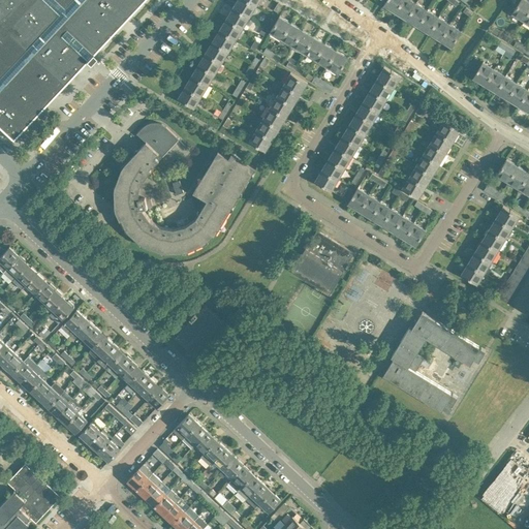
[(0,0),(0,73),(53,18),(53,11),(39,0),(0,0)]
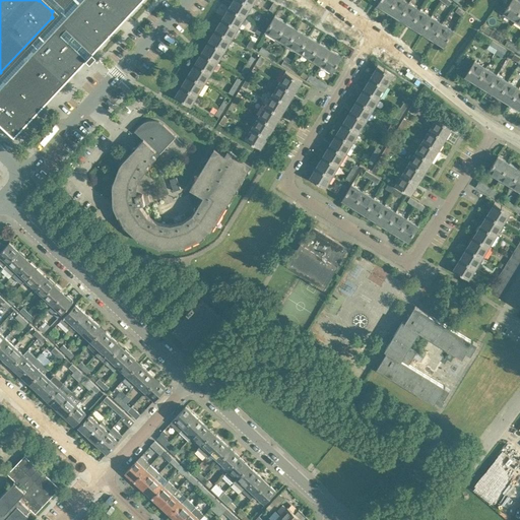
[(142,0),(87,0),(73,15),(74,34),(84,43),(83,44),(93,53),(142,0)]
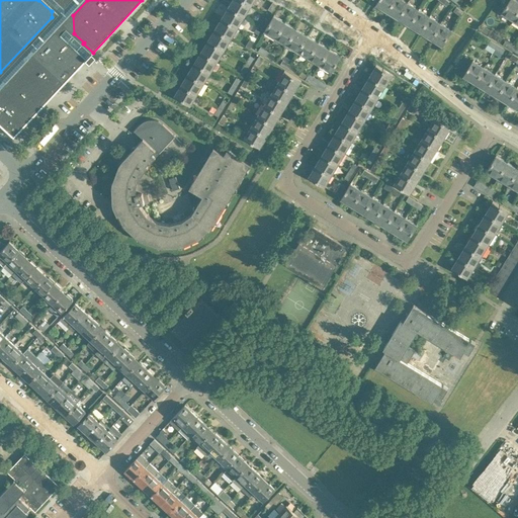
[(245,16),(252,5),(243,0),(232,0),(229,6),(245,16)]
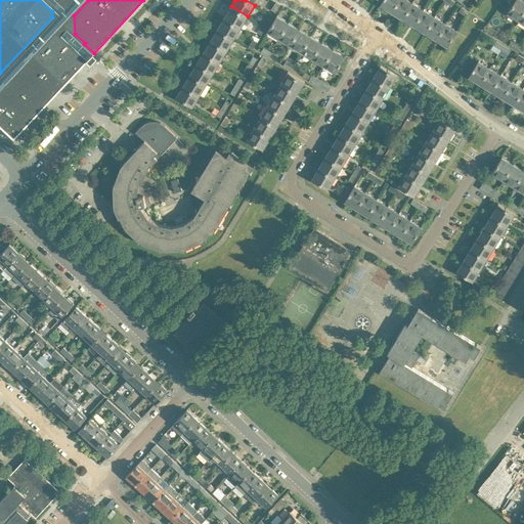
[(391,12),(398,0),(383,0),(380,5),(391,12)]
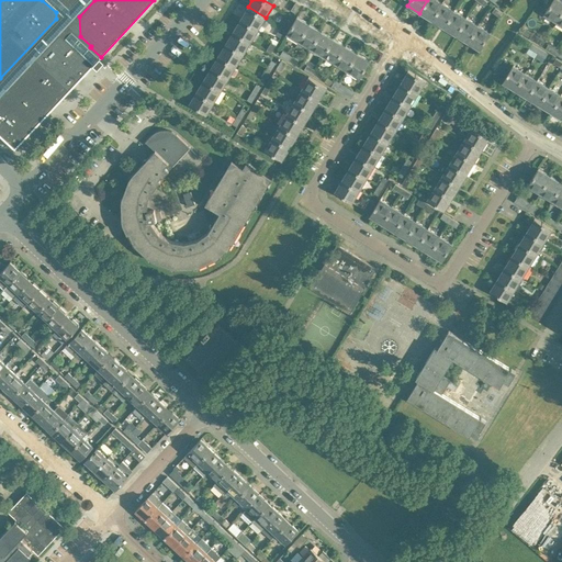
[(431,21),(442,3),(437,0),(427,0),(419,13),(431,21)]
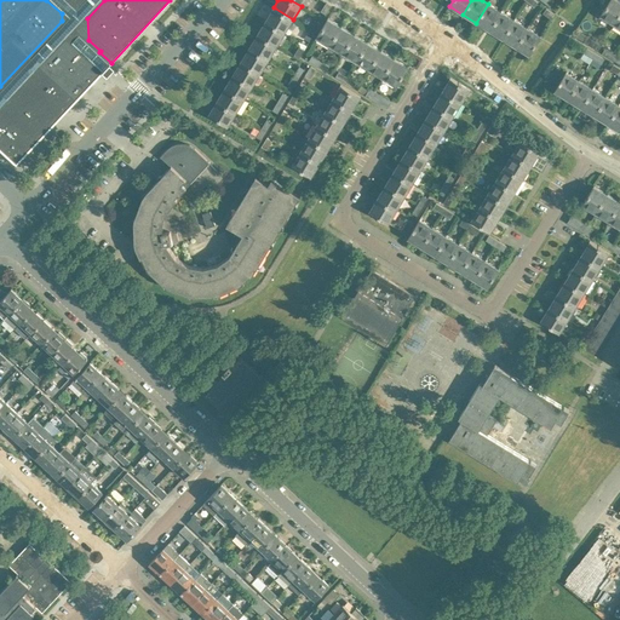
[(551,0),(547,5),(556,11),(560,6),(551,0)]
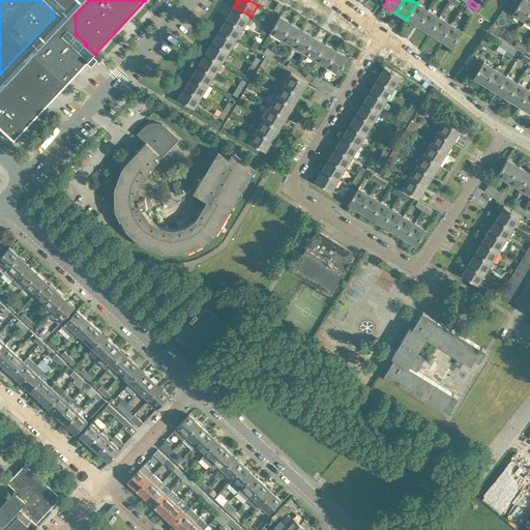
[(525,22),(529,12),(529,1),(528,0),(522,0),(513,15),(525,22)]
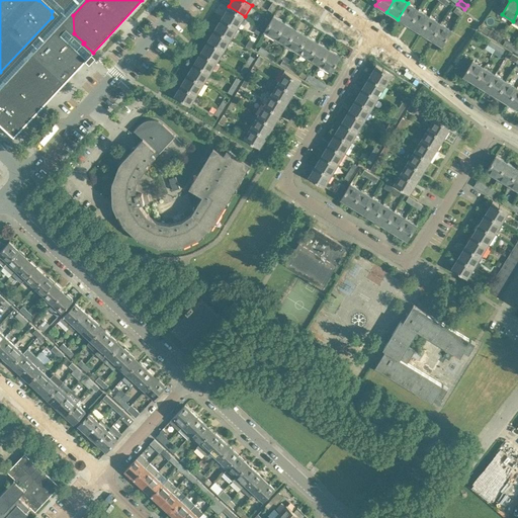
[(272,12),(277,5),(273,2),(269,9),(272,12)]
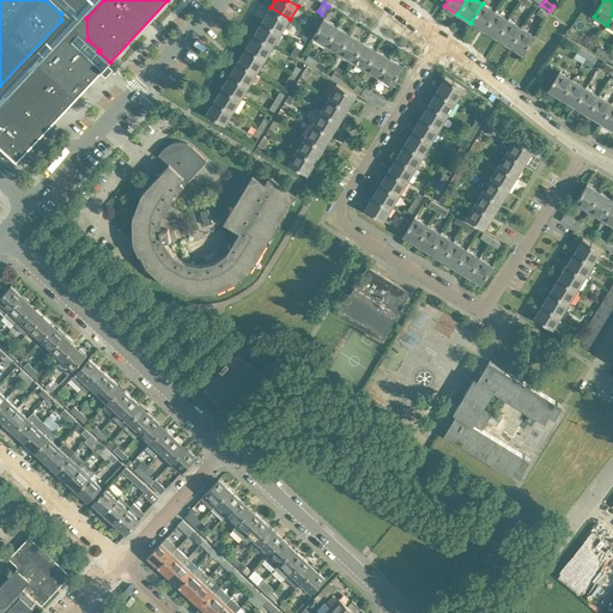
[(484,31),(496,11),(483,4),(471,23),(484,31)]
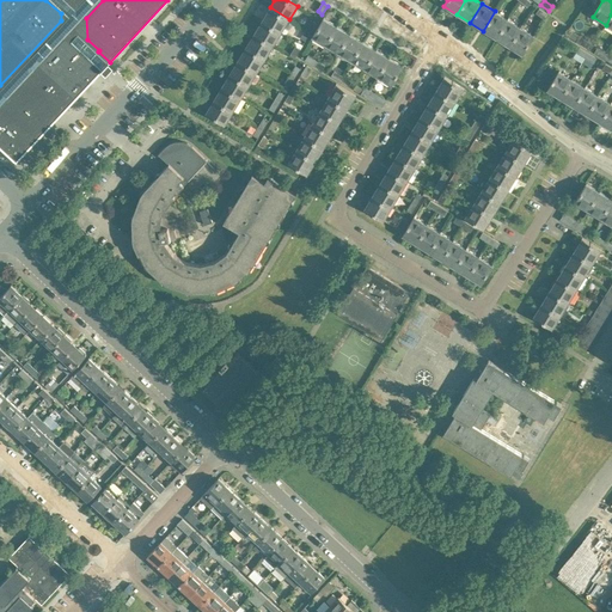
[(282,32),(289,19),(270,7),(262,20),(282,32)]
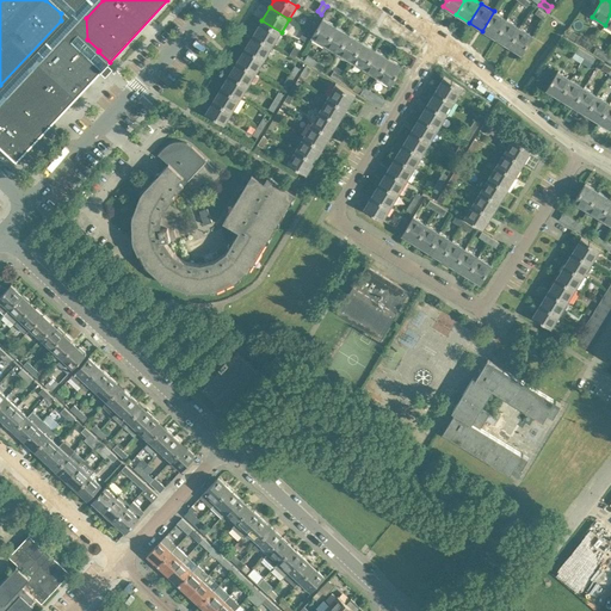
[(548,14),(539,8),(536,13),(544,19),(548,14)]
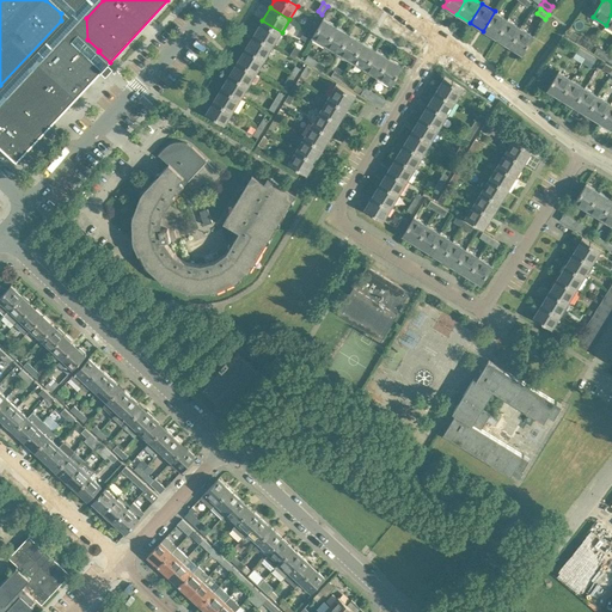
[(495,40),(508,19),(495,11),(483,31),(495,40)]
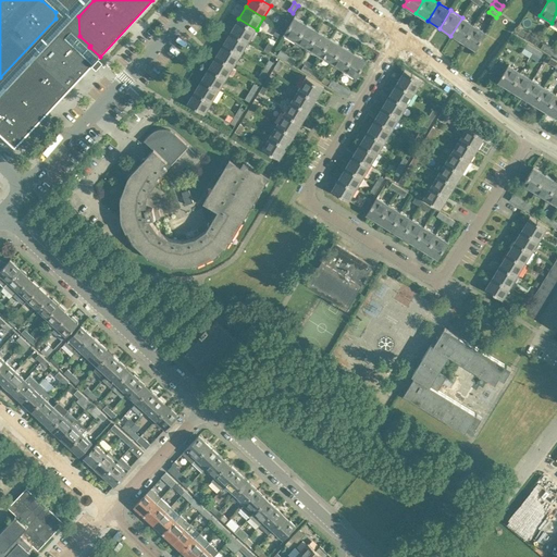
[(297,41),(307,24),(295,16),(284,34),(297,41)]
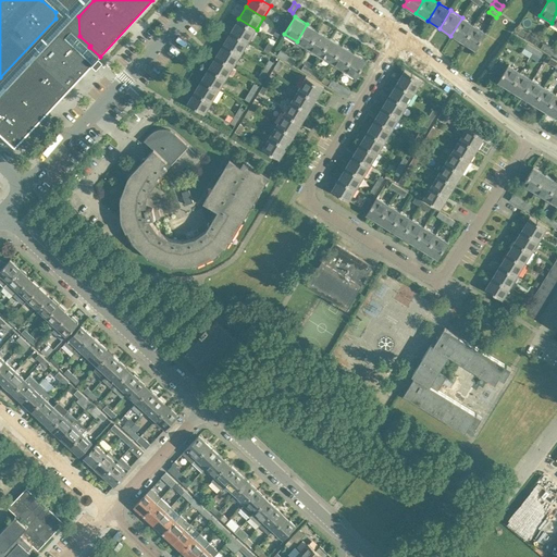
[(462,42),(474,25),(462,17),(450,36),(462,42)]
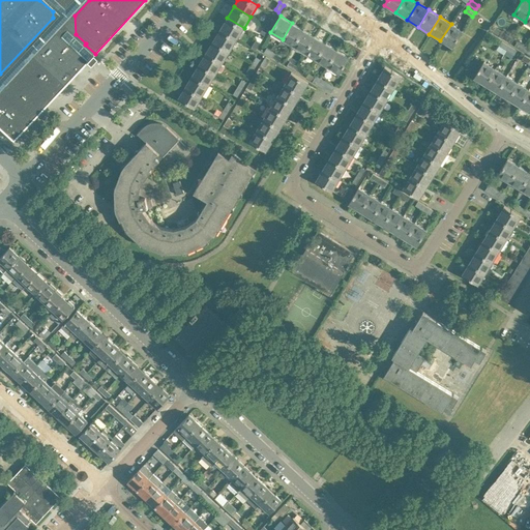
[(237,39),(244,28),(227,18),(221,29),(237,39)]
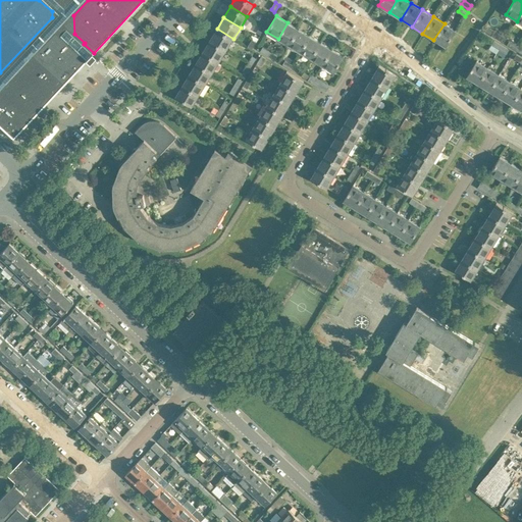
[(265,28),(270,19),(266,17),(261,25),(265,28)]
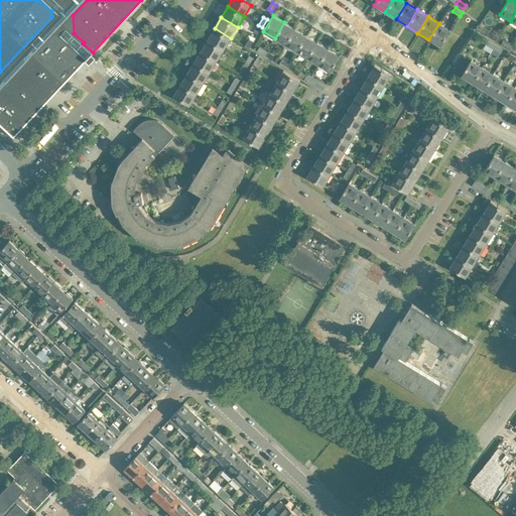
[(286,44),(295,28),(284,22),(275,38),(286,44)]
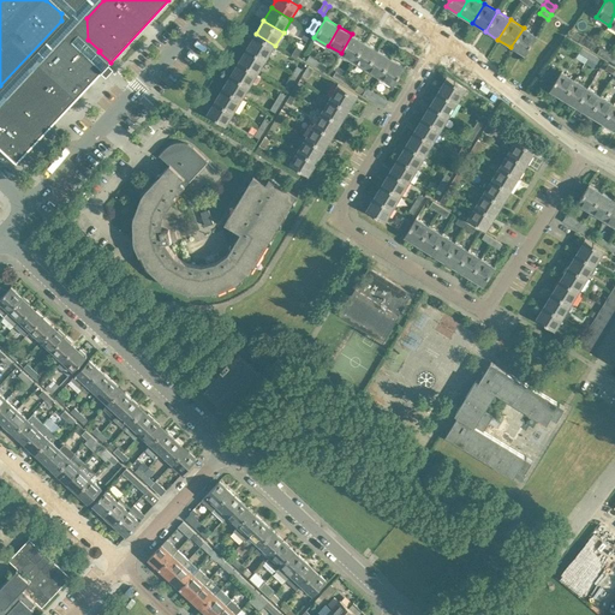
[(525,57),(537,36),(524,28),(511,47),(525,57)]
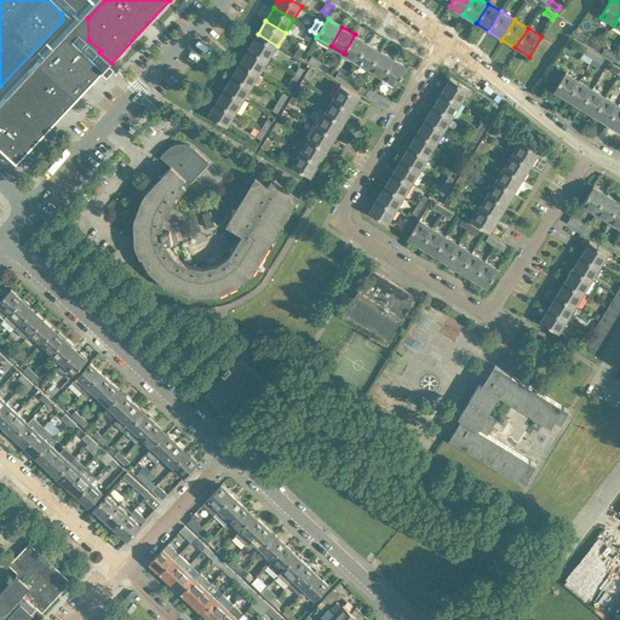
[(310,41),(315,33),(310,30),(305,38),(310,41)]
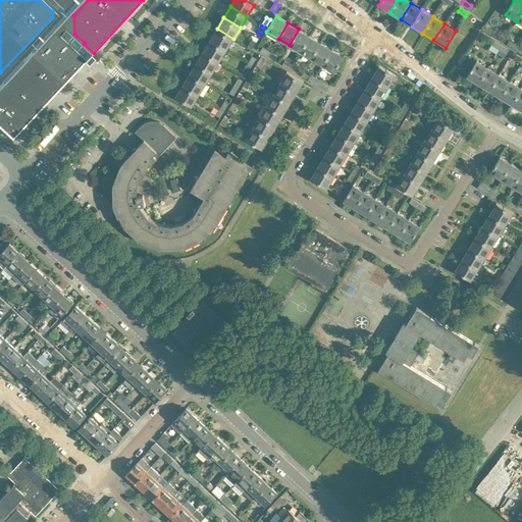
[(226,50),(233,39),(217,29),(210,40),(226,50)]
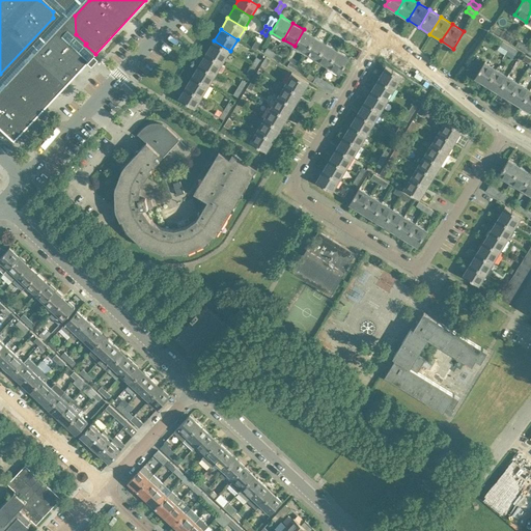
[(305,53),(315,36),(304,29),(295,46),(305,53)]
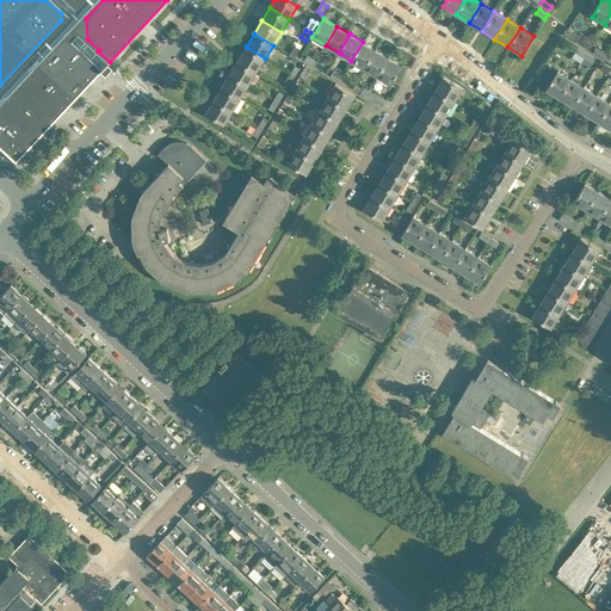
[(590,43),(579,37),(576,42),(586,48),(590,43)]
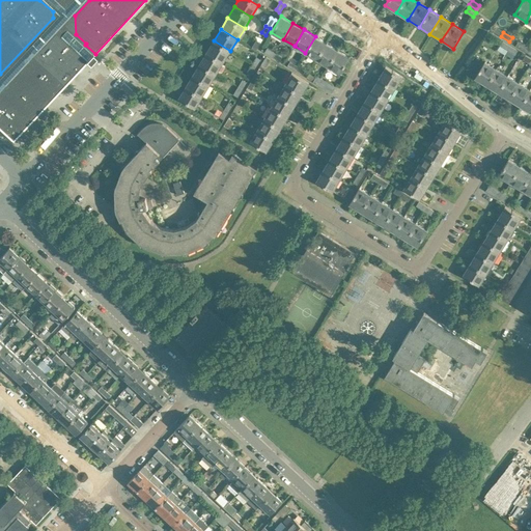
[(87,62),(60,36),(55,37),(0,95),(0,127),(15,140),(68,83),(87,62)]
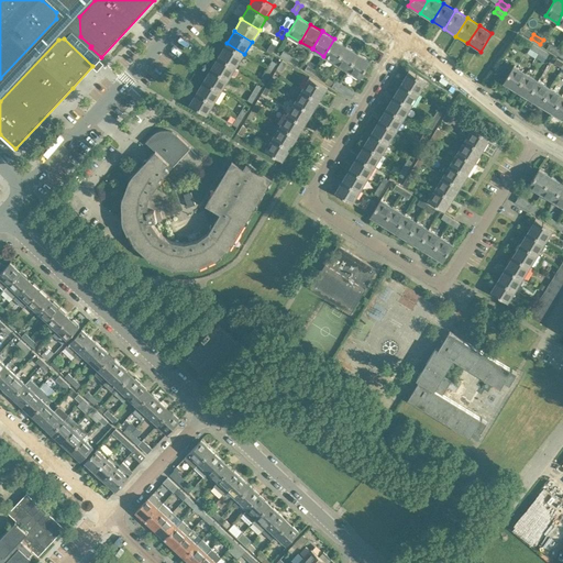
[(335,64),(346,46),(334,39),(323,56),(335,64)]
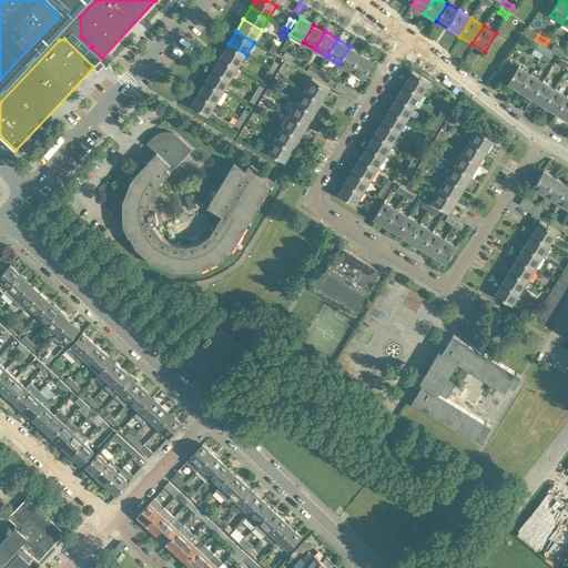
[(274,53),(280,46),(274,42),(270,51),(274,53)]
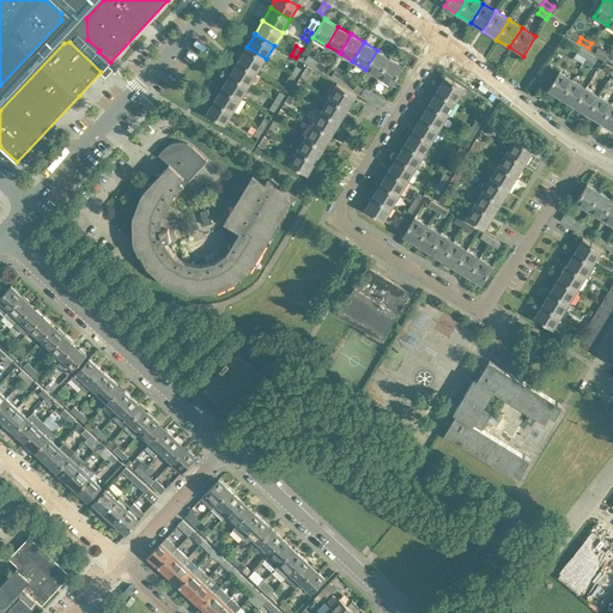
[(258,72),(266,59),(247,47),(238,60),(258,72)]
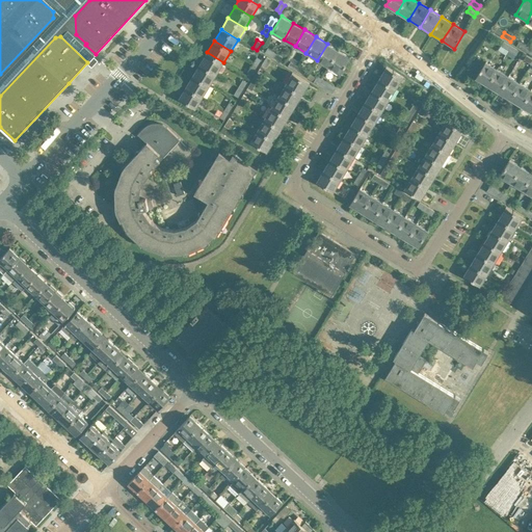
[(509,51),(511,46),(504,42),(501,46),(509,51)]
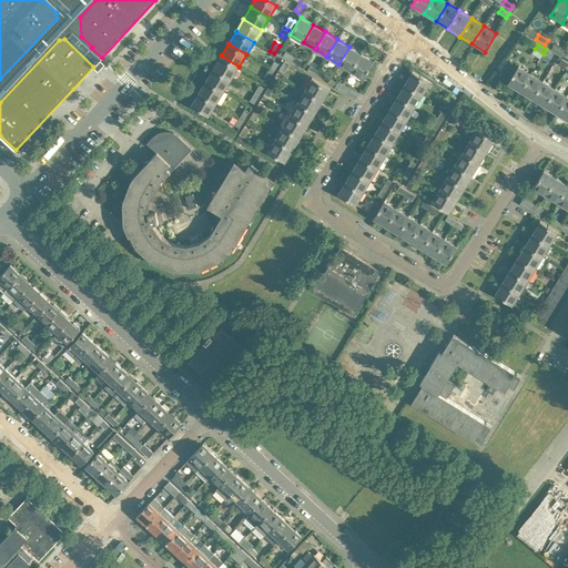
[(564,50),(554,44),(551,49),(560,54),(564,50)]
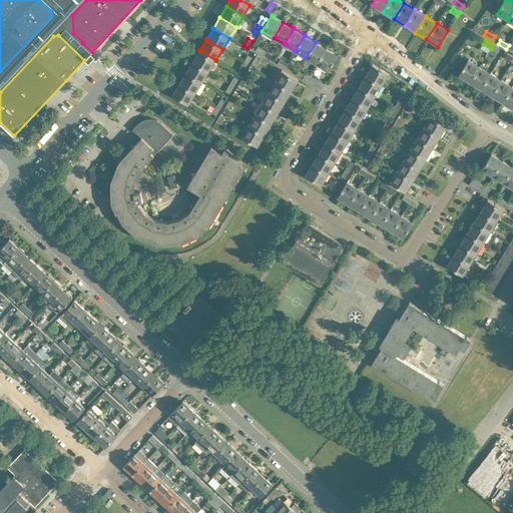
[(317,64),(327,48),(316,42),(306,58),(317,64)]
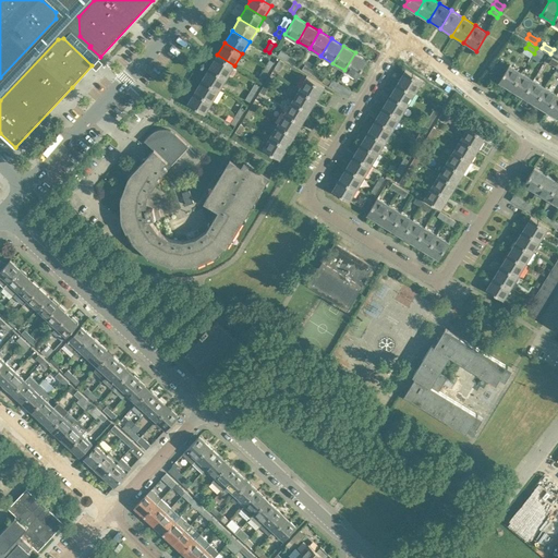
[(544,53),(536,48),(534,53),(542,58),(544,53)]
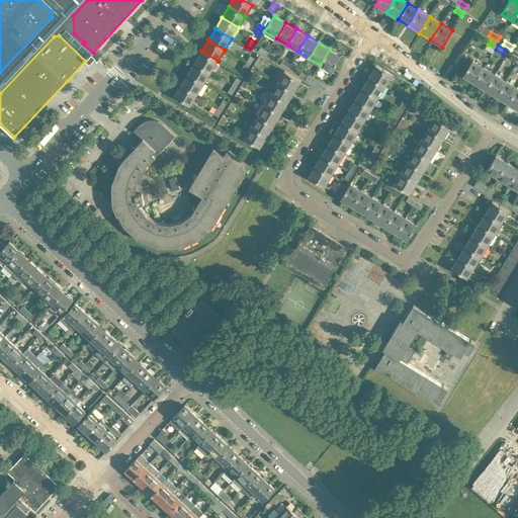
[(268,51),(261,47),(258,51),(265,55),(268,51)]
